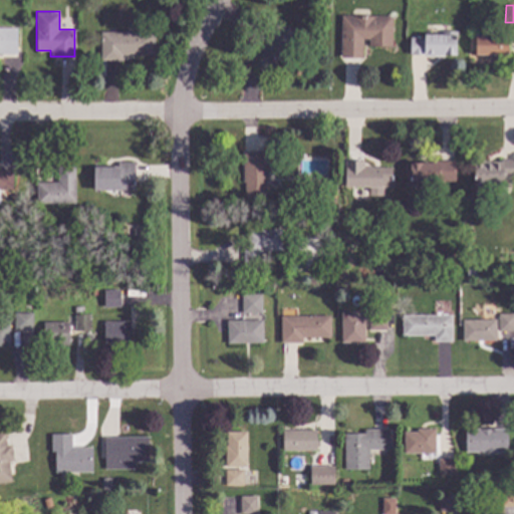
[(392,46),(368,46),(368,38),(362,38),(362,57),(340,57),(340,15),(392,16),(392,46)]
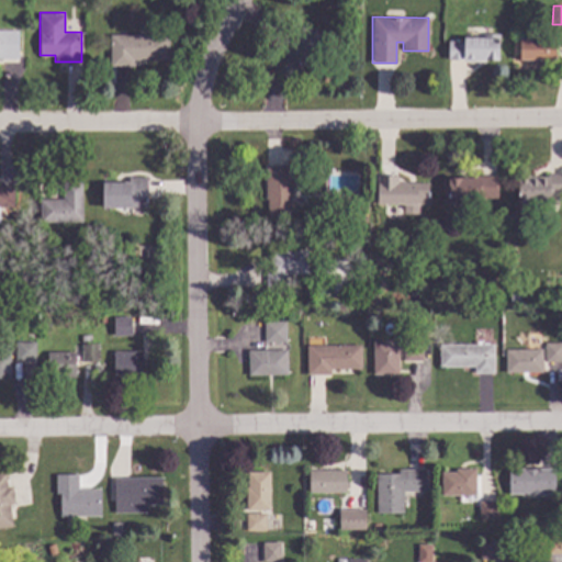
[(323,38),(304,67),(303,66),(292,82),(274,71),(303,26),(323,38)]
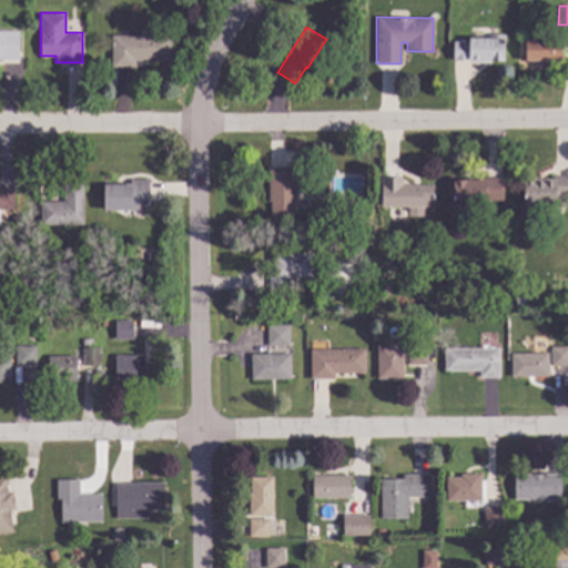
[(18,59),(0,59),(0,29),(18,29),(18,59)]
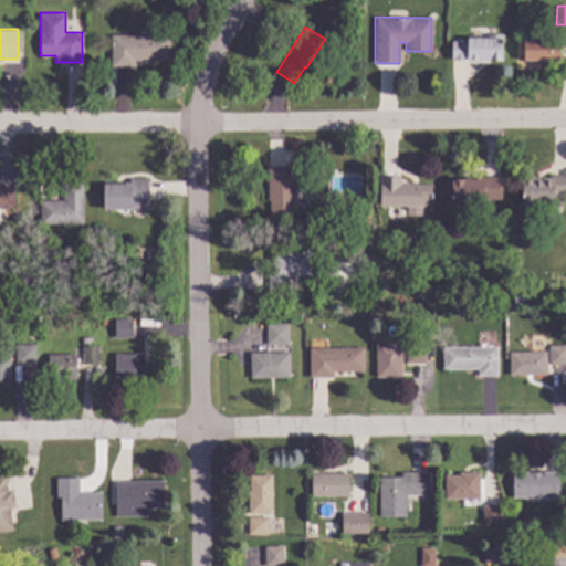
[(170,61),(134,61),(134,66),(111,66),(111,34),(169,33),(170,61)]
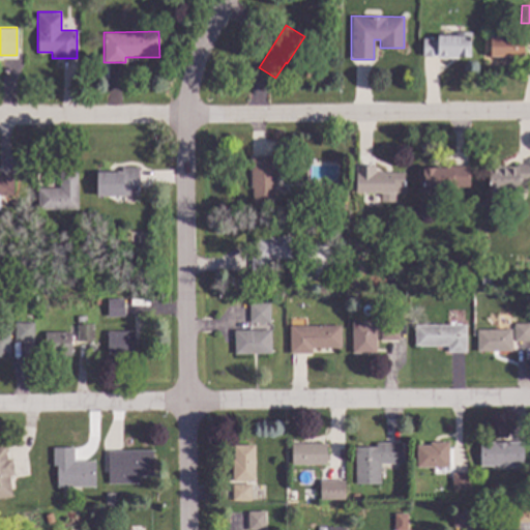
[(469,56),(458,56),(458,57),(436,57),(436,56),(422,56),(422,38),(437,38),(437,34),(470,35),(469,56)]
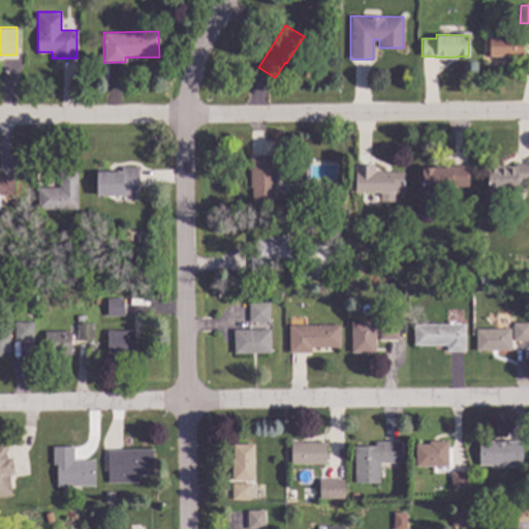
[(522,57),(488,56),(489,36),(522,36),(522,57)]
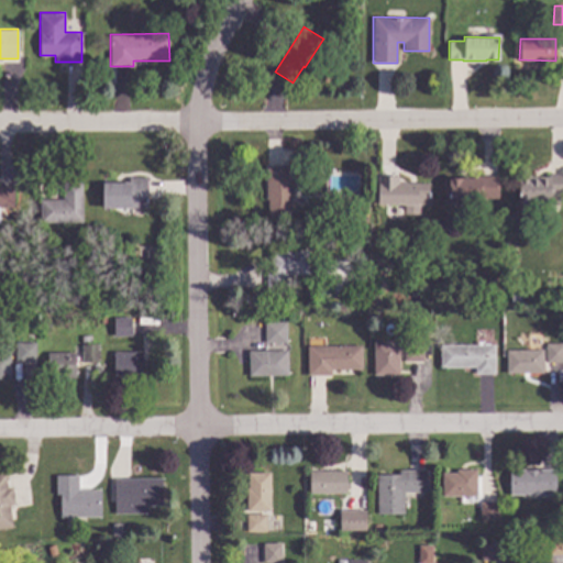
[(293,184),(290,184),(291,217),(268,218),(268,199),(266,199),(265,166),(293,166),(293,184)]
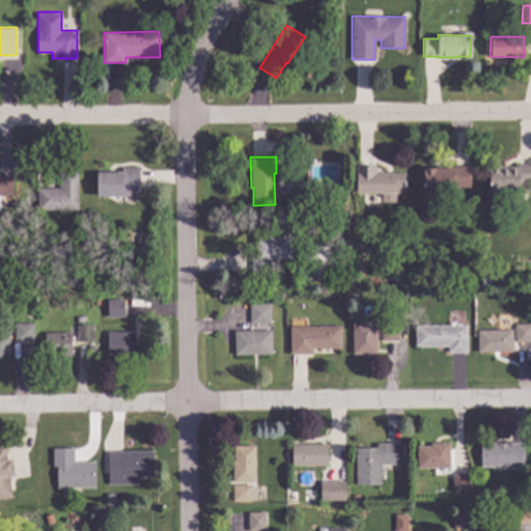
[(530,183),(523,183),(523,191),(488,190),(488,166),(516,166),(516,164),(530,164),(530,183)]
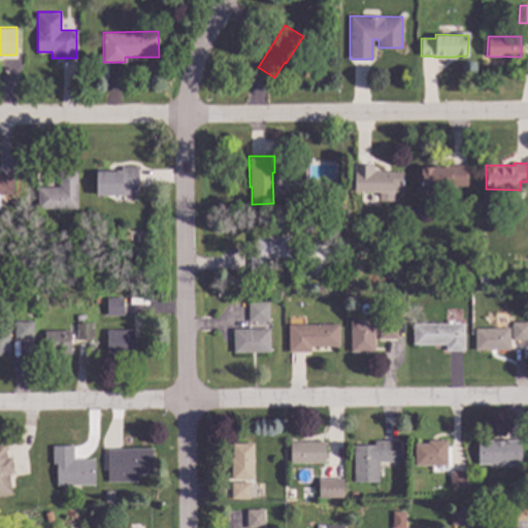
[(373,171),(402,171),(402,192),(355,192),(355,164),(373,165),(373,171)]
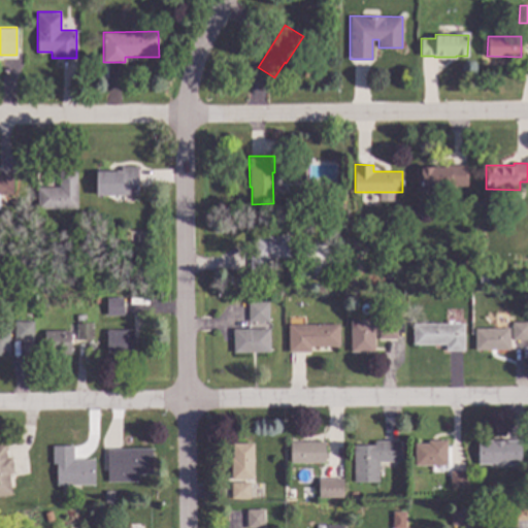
[(467,186),(432,187),(432,192),(422,192),(421,166),(467,165),(467,186)]
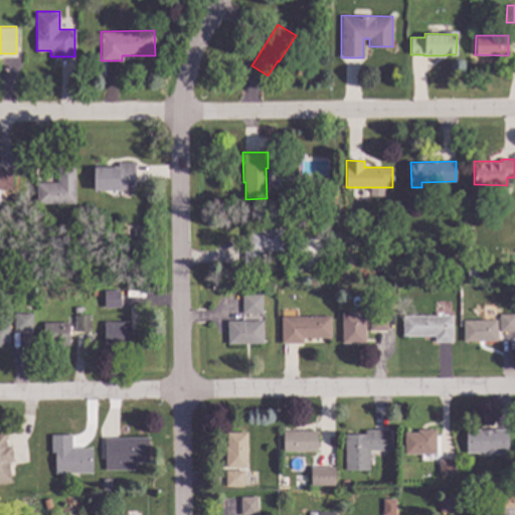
[(135,190),(94,190),(93,165),(118,165),(118,162),(135,162),(135,190)]
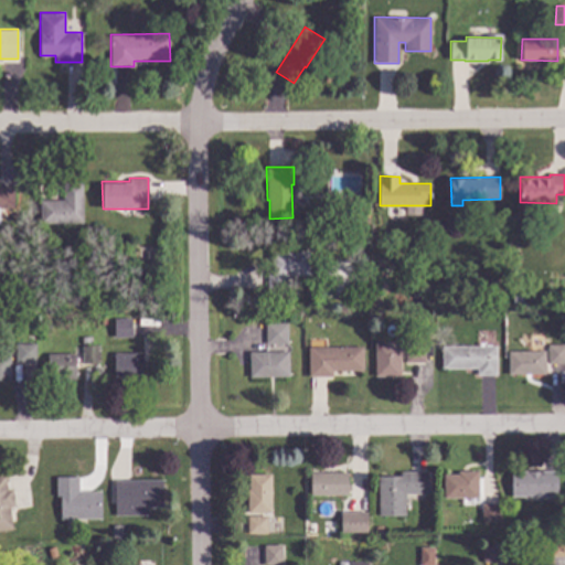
[(83,223),(40,223),(40,200),(63,200),(63,182),(82,182),(83,223)]
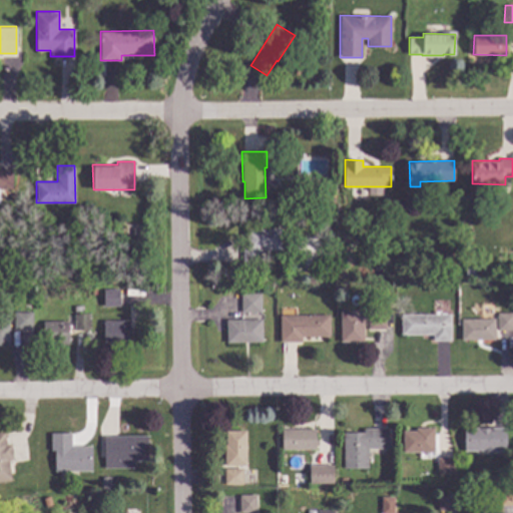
[(13,188),(0,188),(0,169),(13,169),(13,188)]
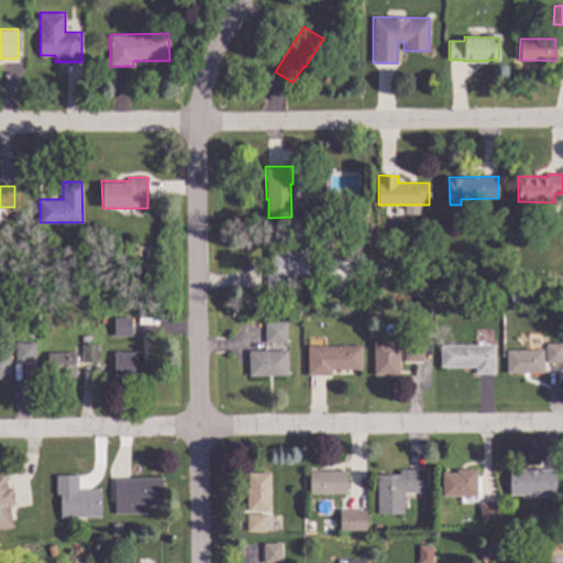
[(308,274),(285,274),(285,288),(266,288),(266,266),(271,266),(271,250),(308,250),(308,274)]
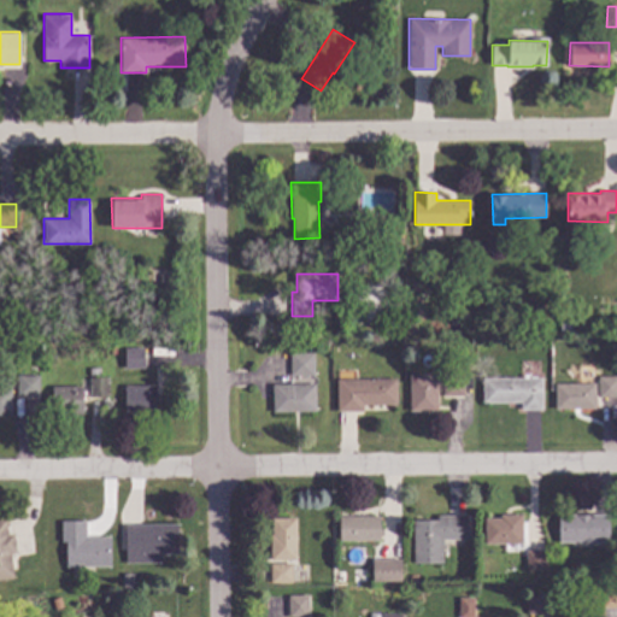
[(169,298),(159,298),(159,288),(169,288),(169,298)]
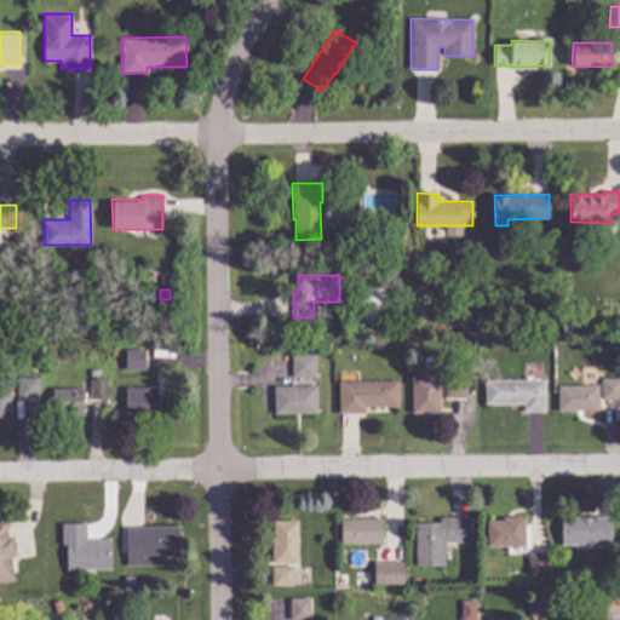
[(573,323),(572,334),(561,334),(562,323),(573,323)]
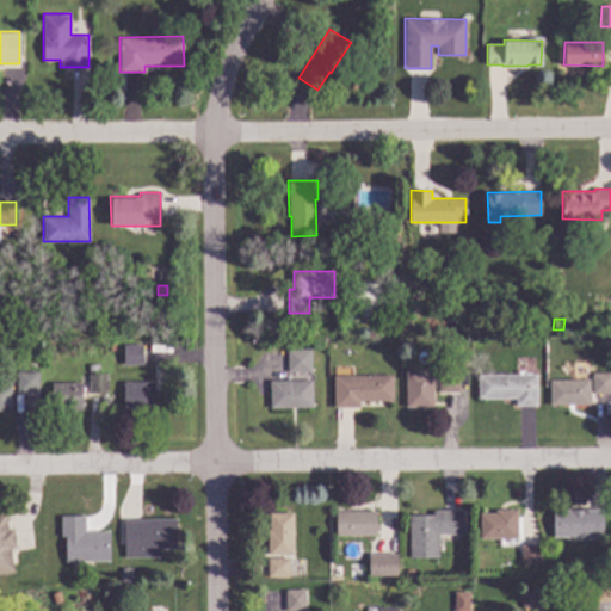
[(142,364),(123,364),(123,344),(142,344),(142,364)]
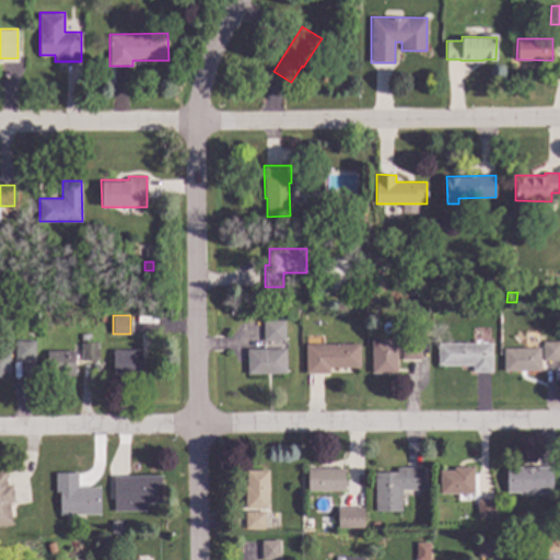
[(286,340),(264,341),(263,321),(283,319),(286,340)]
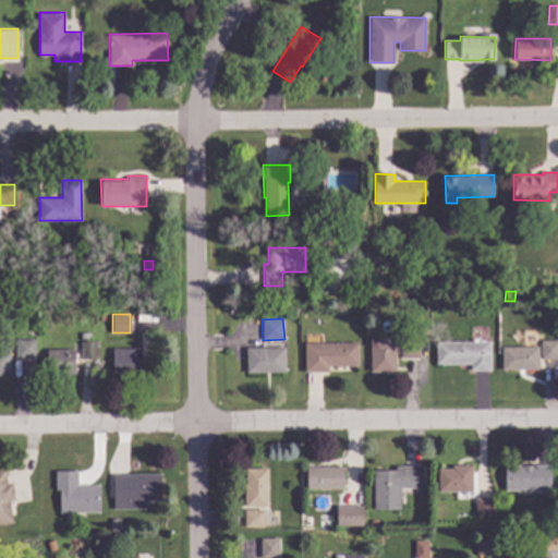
[(396,371),(370,372),(370,338),(395,338),(396,371)]
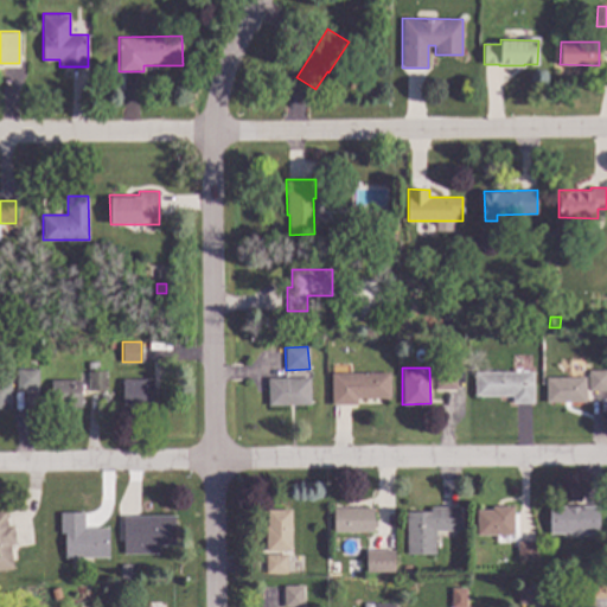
[(38,389),(17,390),(17,369),(38,369),(38,389)]
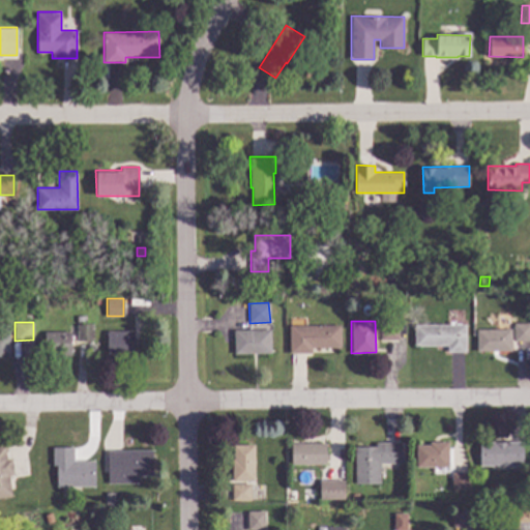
[(399,340),(380,341),(379,322),(399,322),(399,340)]
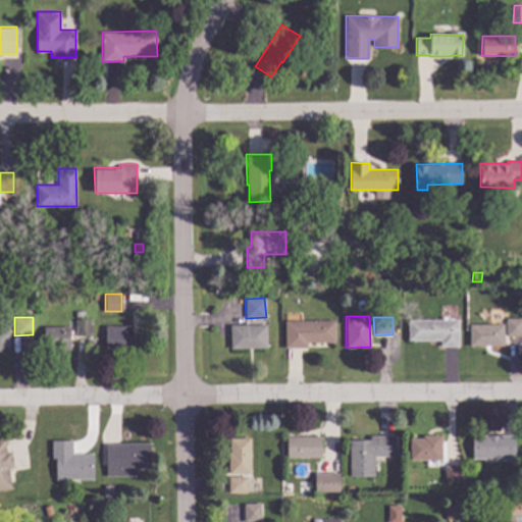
[(521,335),(506,335),(506,318),(521,318),(521,335)]
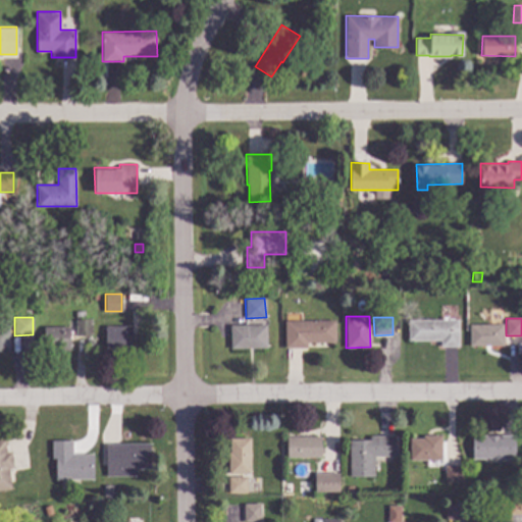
[(91,334),(75,335),(75,319),(91,319),(91,334)]
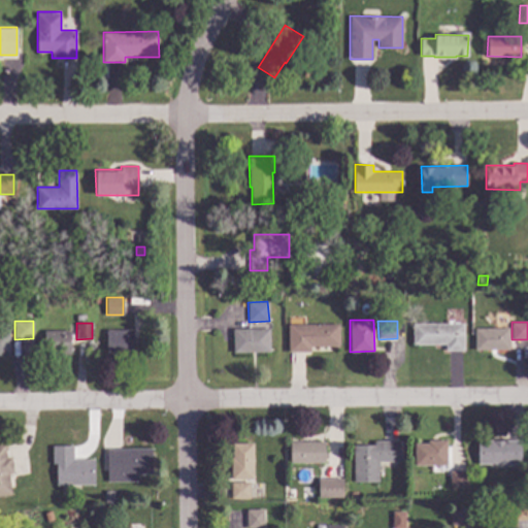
[(463,351),(446,351),(446,344),(411,344),(411,323),(463,323),(463,351)]
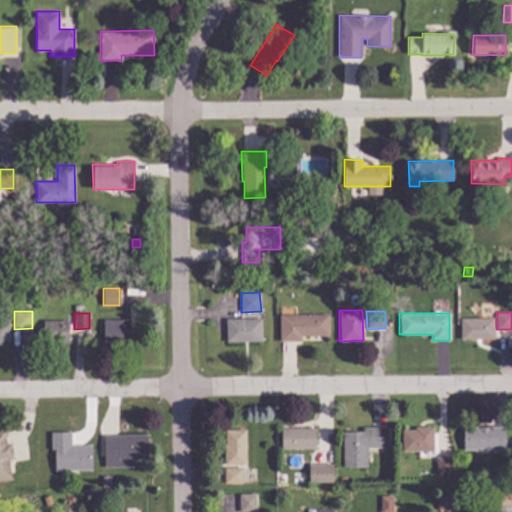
[(329,335),(300,336),(300,341),(279,341),(279,314),(328,314),(329,335)]
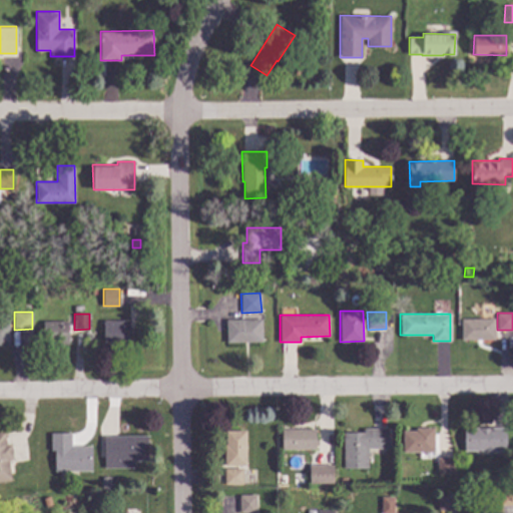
[(495,339),(461,340),(461,319),(494,318),(495,339)]
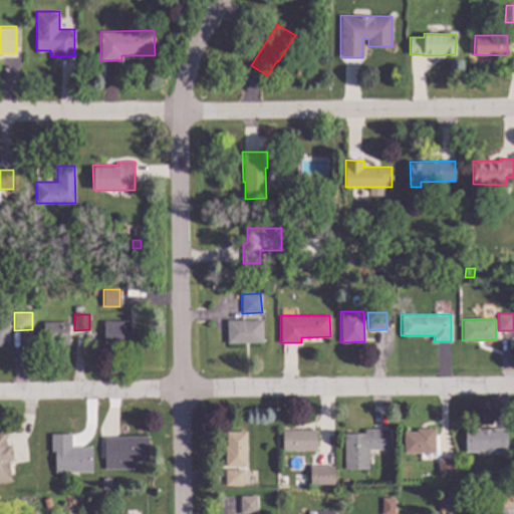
[(262,342),(227,343),(226,320),(262,319),(262,342)]
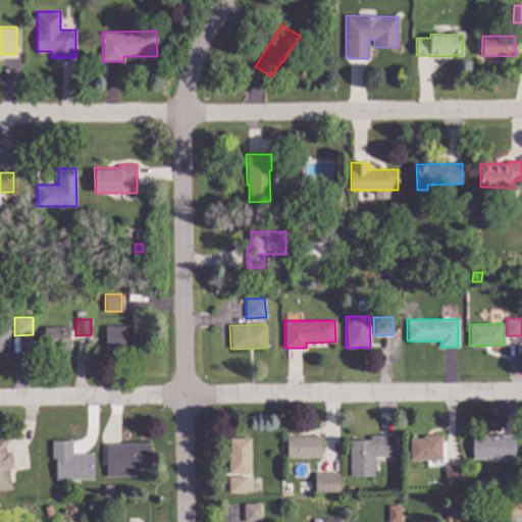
[(69,350),(61,350),(61,352),(50,352),(50,350),(44,350),(44,326),(69,326),(69,350)]
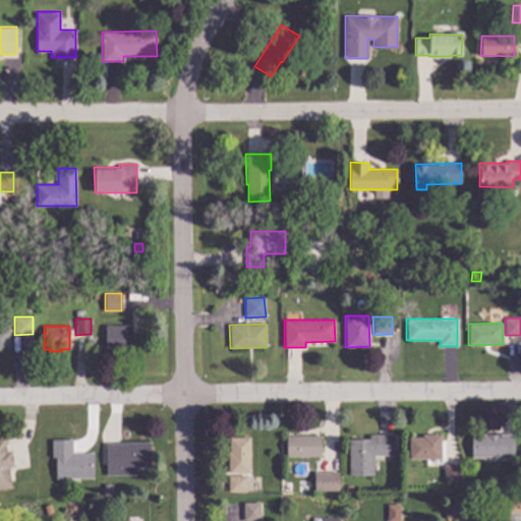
[(132,349),(105,349),(105,326),(132,326),(132,349)]
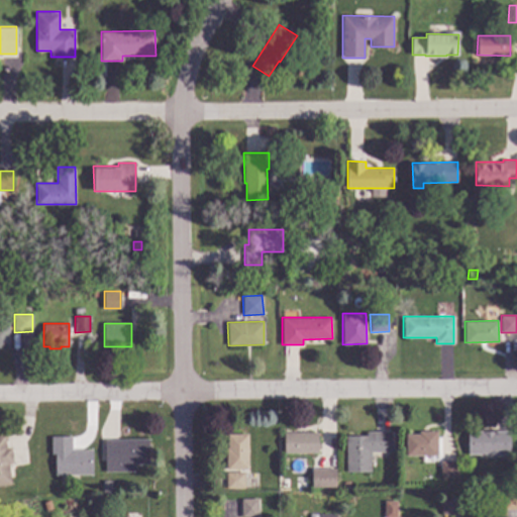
[(9,347),(0,347),(0,324),(9,324),(9,347)]
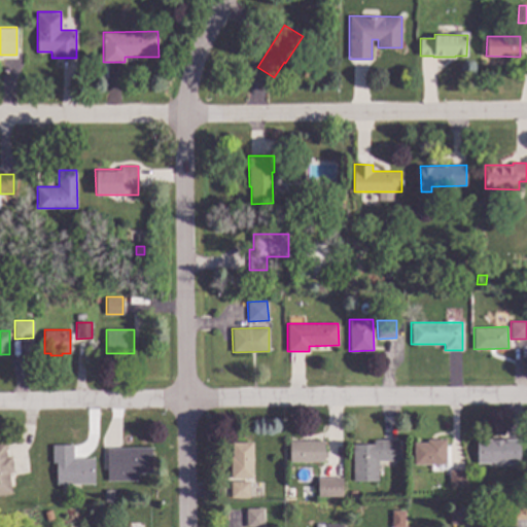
[(520,462),(477,462),(477,438),(520,438),(520,462)]
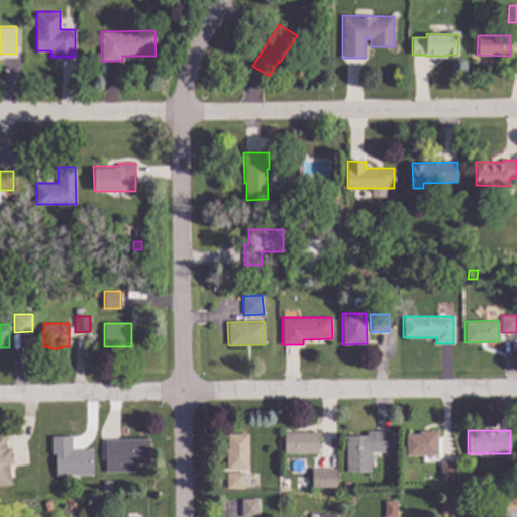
[(391,451),(370,451),(371,472),(345,472),(345,435),(366,435),(366,431),(391,431),(391,451)]
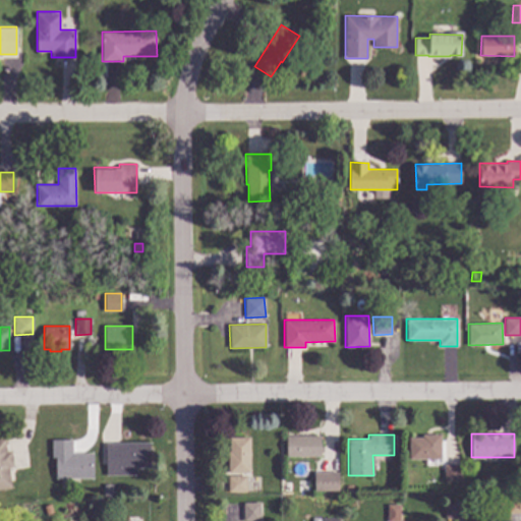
[(441,459),(408,459),(408,438),(422,438),(422,435),(441,435),(441,459)]
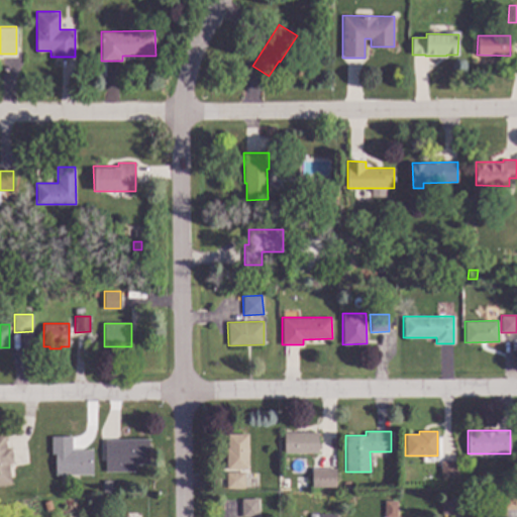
[(318,452),(284,452),(284,432),(318,432),(318,452)]
